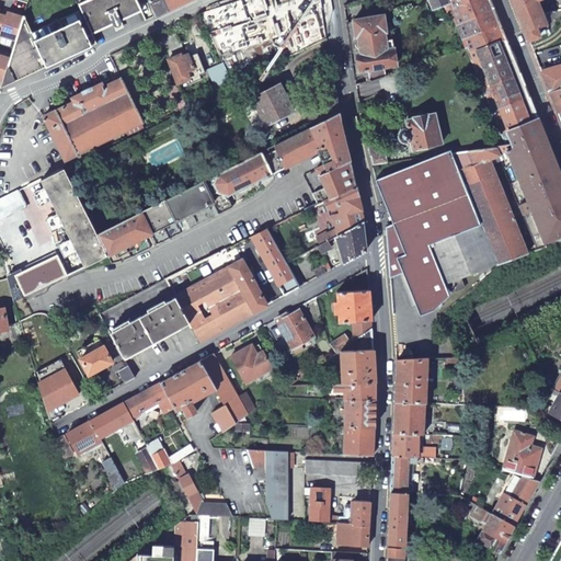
[(140,10),(135,0),(84,0),(77,4),(80,10),(91,34),(112,24),(114,27),(122,24),(119,21),(140,10)]
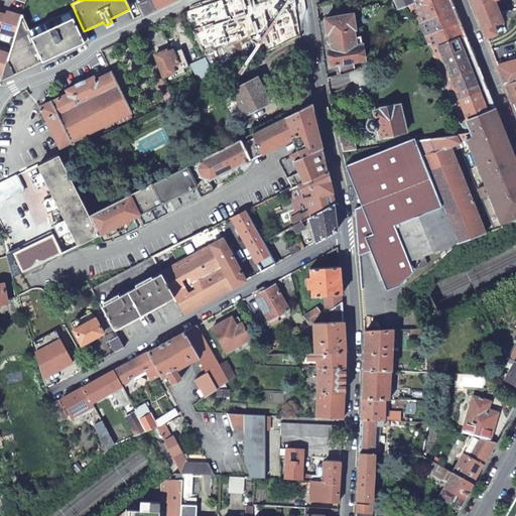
[(173,0),(136,0),(143,14),(173,0)]
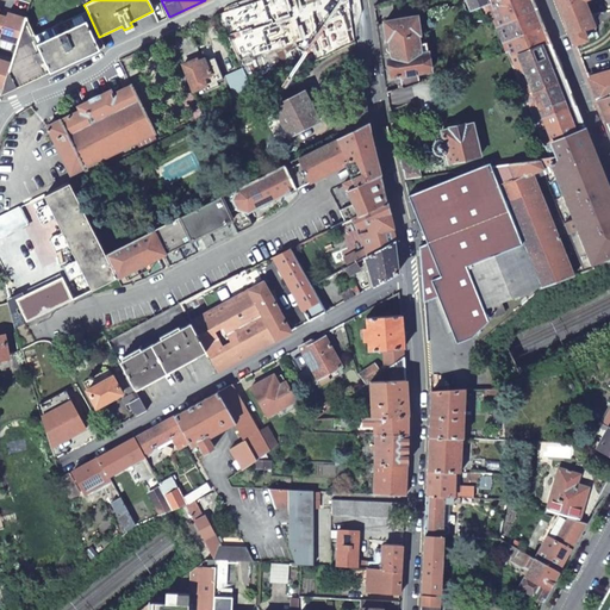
[(305,0),(312,20),(343,11),(340,0),(305,0)]
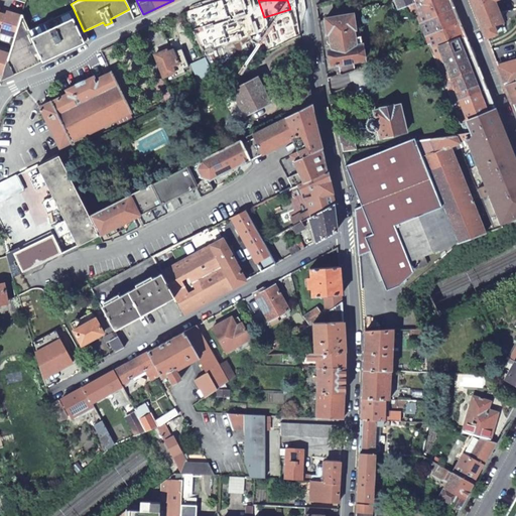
[(410,0),(411,1),(414,9),(438,0),(410,0)]
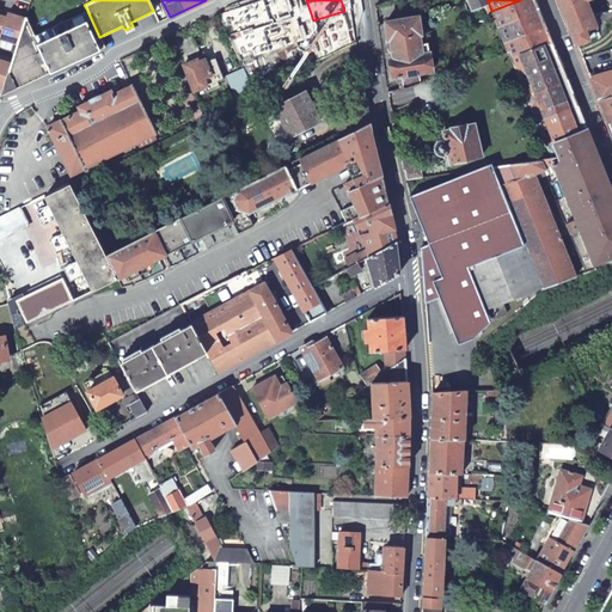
[(520,0),(491,11),(497,25),(538,10),(534,0),(520,0)]
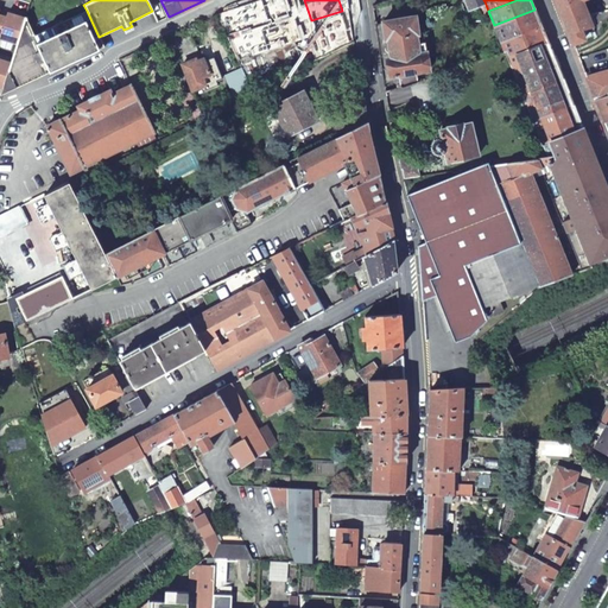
[(556,0),(572,43),(583,38),(581,32),(586,31),(584,29),(589,27),(578,1),(580,0),(556,0)]
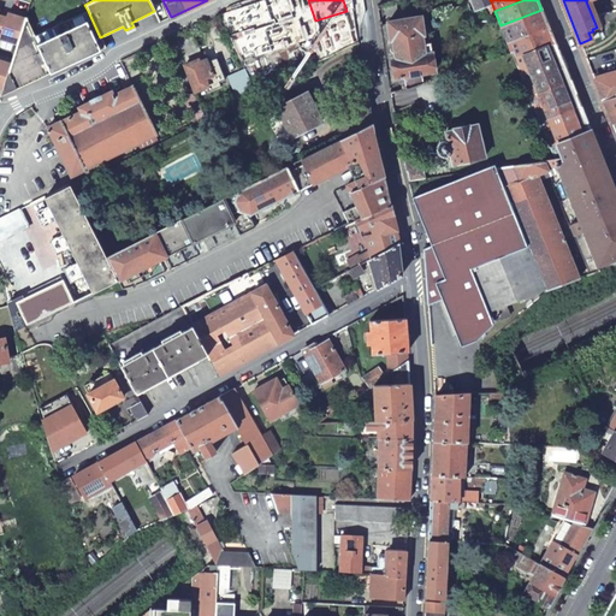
[(250,5),(220,15),(229,33),(256,23),(250,5)]
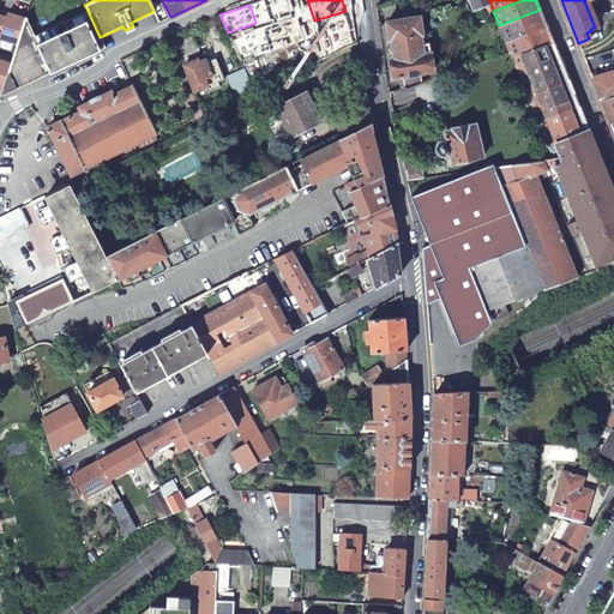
[(499,25),(505,41),(546,25),(540,10),(499,25)]
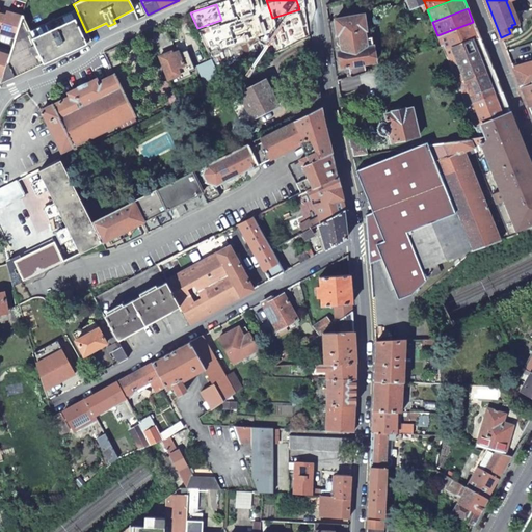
[(29,30),(22,15),(22,17),(15,37),(9,55),(3,77),(2,82),(90,42),(86,32),(76,9),(29,30)]
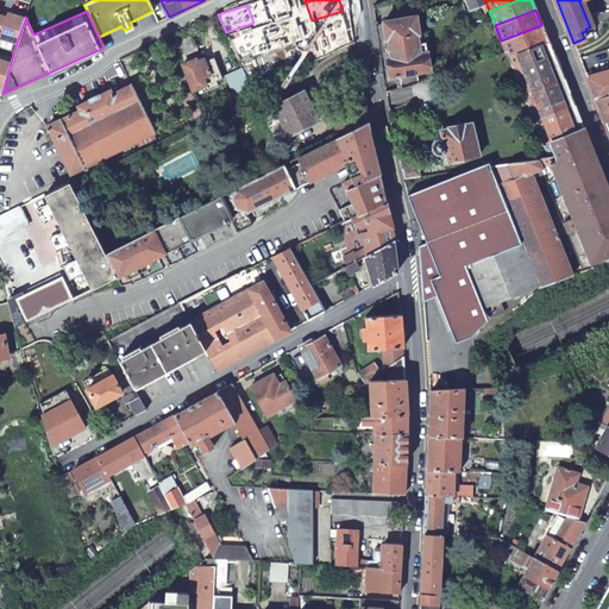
[(0,32),(1,33),(0,37),(17,43),(25,19),(12,14),(7,13),(6,18),(0,16),(0,32)]
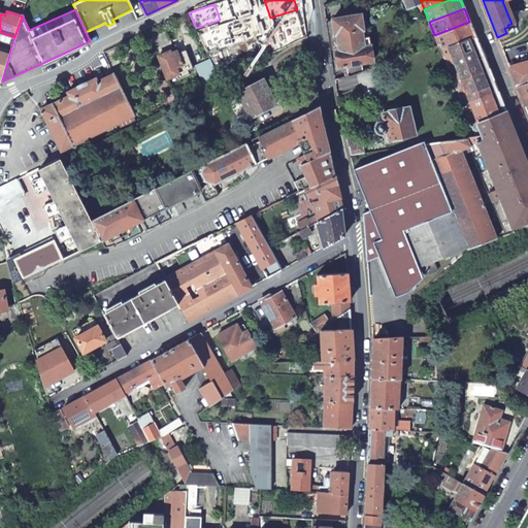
[(347,75),(352,73),(362,70),(361,62),(371,61),(369,44),(363,45),(360,29),(363,29),(360,13),(332,18),(332,20),(326,21),(328,38),(334,37),(334,42),(336,44),(338,43),(339,50),(335,51),(338,66),(345,65),(347,75)]
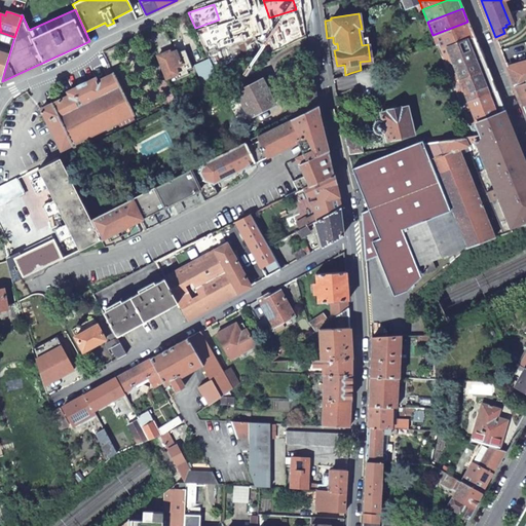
[(433,35),(439,49),(474,36),(467,22),(433,35)]
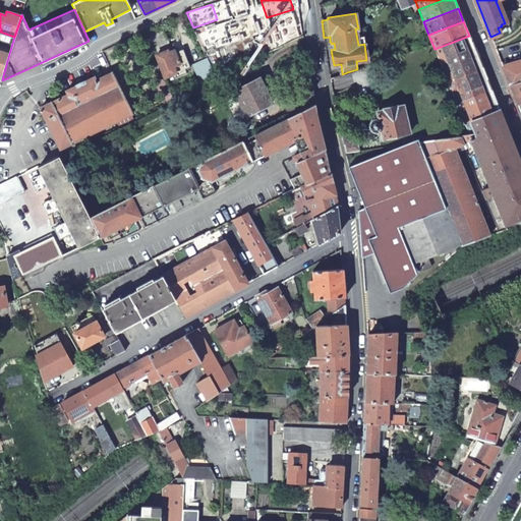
[(148,31),(166,76),(175,73),(176,76),(186,73),(185,69),(190,67),(183,49),(177,51),(177,49),(174,50),(174,48),(167,50),(166,48),(171,46),(162,23),(148,31)]
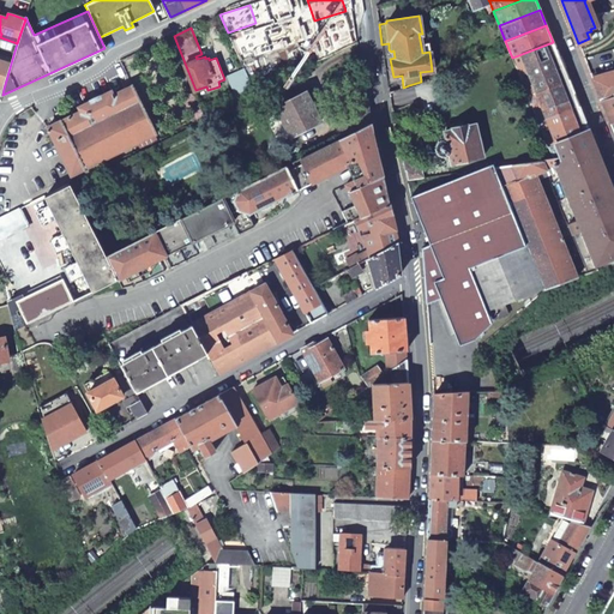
[(309,54),(313,62),(357,41),(355,29),(341,34),(343,44),(338,46),(335,35),(320,40),(323,48),(309,54)]
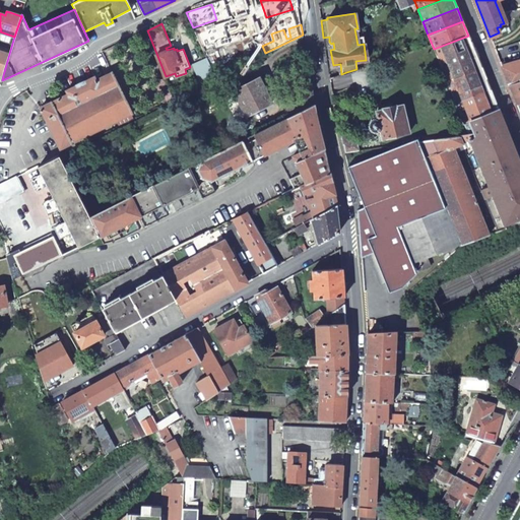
[(481,67),(468,36),(434,49),(447,81),(481,67)]
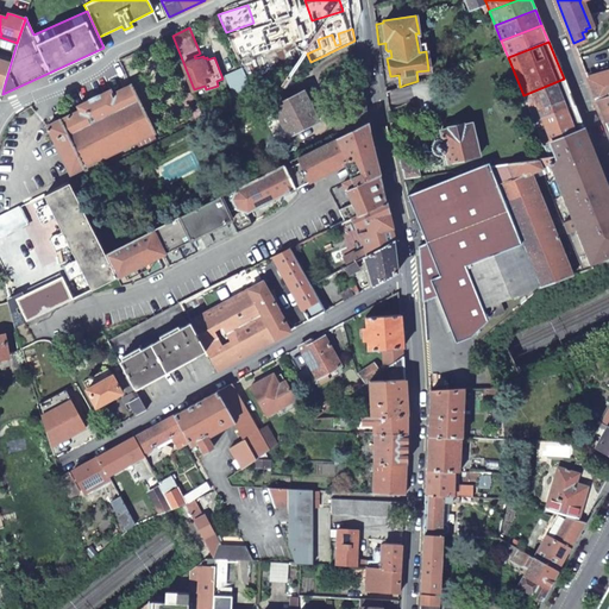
[(0,86),(4,88),(11,63),(0,60),(0,86)]
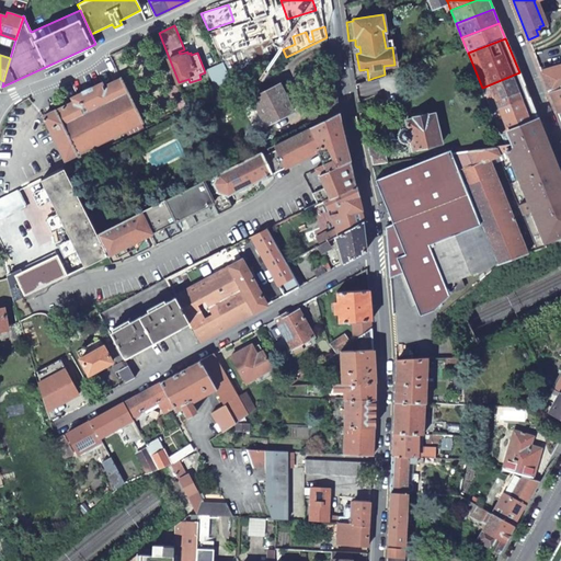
[(217,92),(230,86),(232,84),(222,61),(207,69),(217,92)]
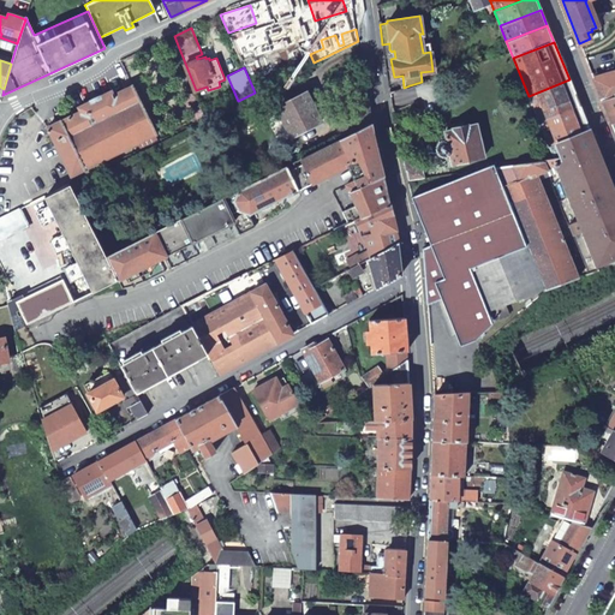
[(614,72),(593,78),(602,100),(614,96),(614,72)]
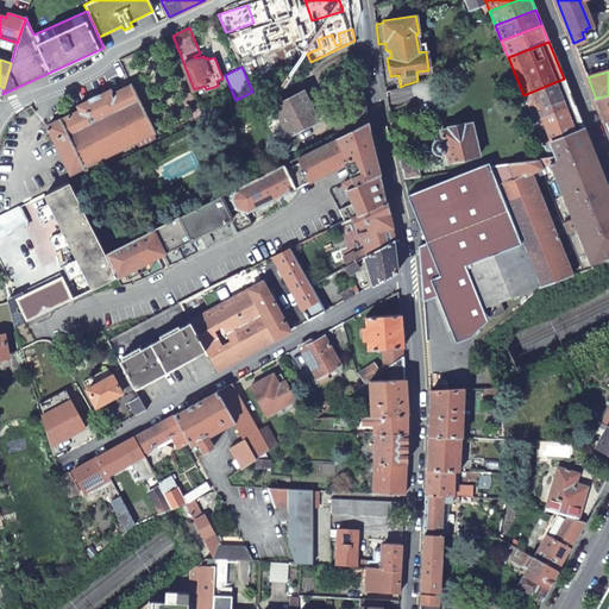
[(523,95),(533,119),(573,104),(564,79),(523,95)]
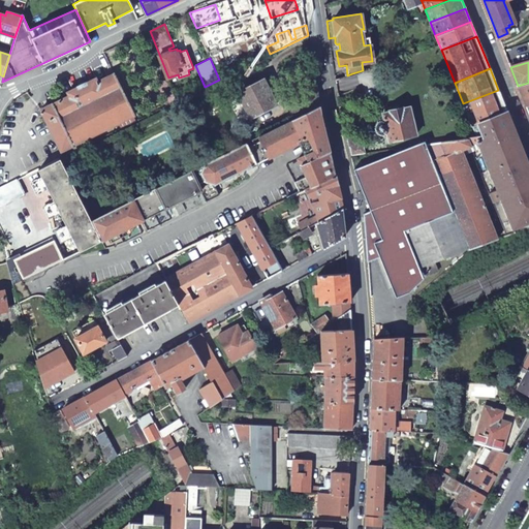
[(68,96),(41,110),(40,110),(61,152),(135,115),(114,72),(113,73),(97,81),(96,78),(66,92),(68,96)]
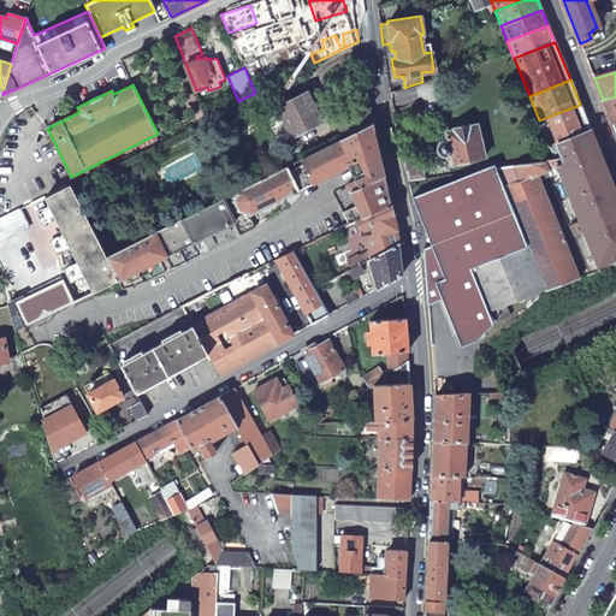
[(390,93),(391,101),(412,95),(410,86),(404,88),(390,93)]
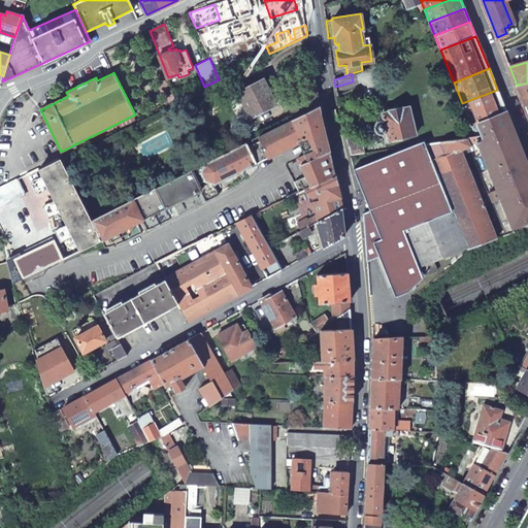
[(285,101),(293,119),(294,119),(318,106),(314,74),(294,84),(299,94),(285,101)]
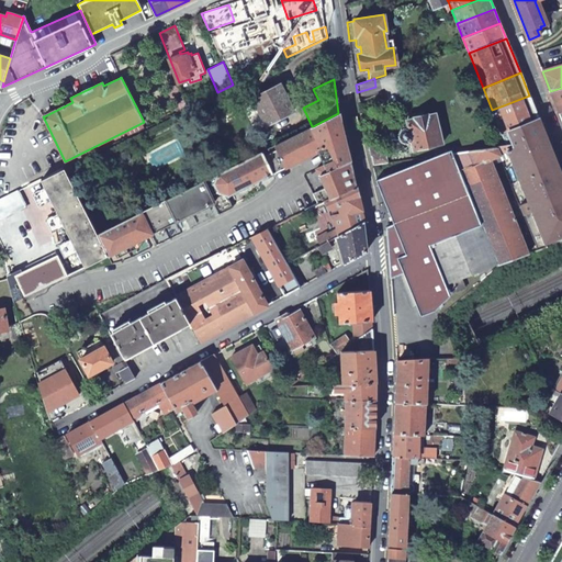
[(266,124),(293,111),(279,83),(253,98),(266,124)]
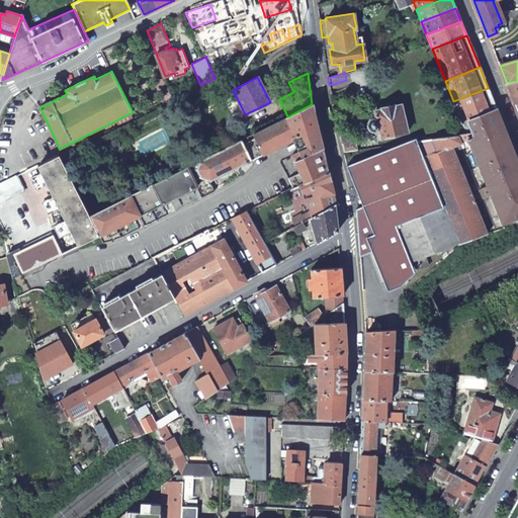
[(163,78),(156,81),(161,95),(168,92),(163,78)]
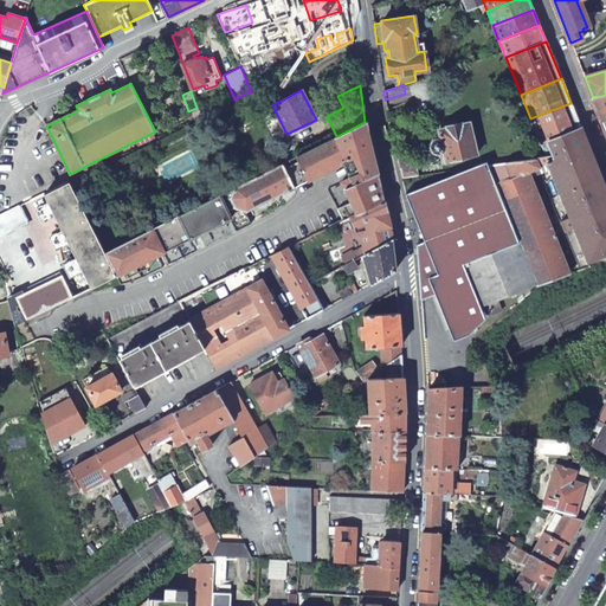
[(605,95),(593,98),(605,130),(605,95)]
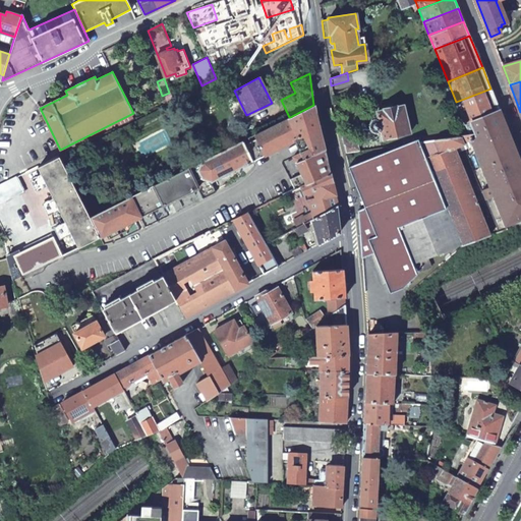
[(465,124),(499,111),(490,89),(456,102),(465,124)]
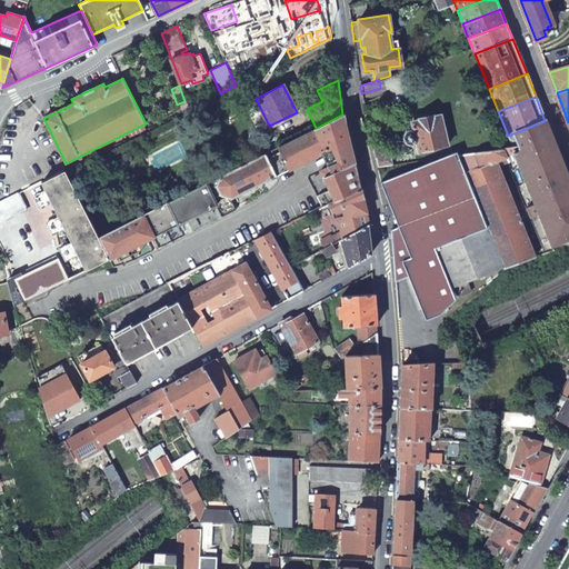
[(321,153),(328,167),(331,173),(353,162),(345,122),(342,115),(317,128),(316,128),(326,150),(320,152),(321,153)]
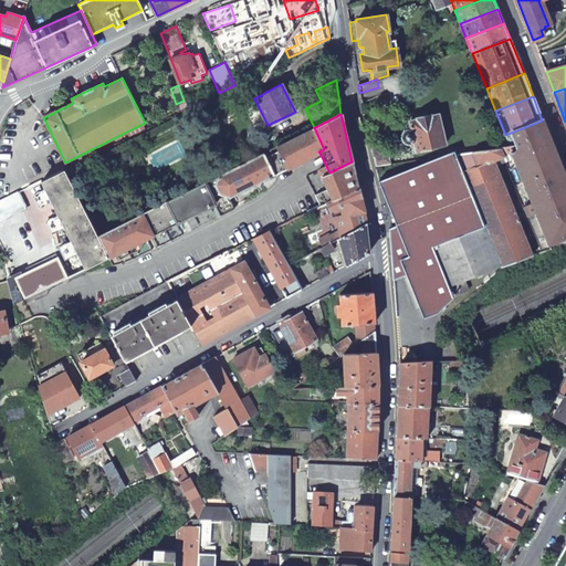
[(404,138),(405,140),(407,142),(409,142),(410,146),(415,145),(416,150),(446,144),(438,114),(422,117),(421,115),(418,114),(411,115),(410,118),(410,121),(409,121),(410,126),(406,127),(407,130),(405,133),(404,134),(404,138)]
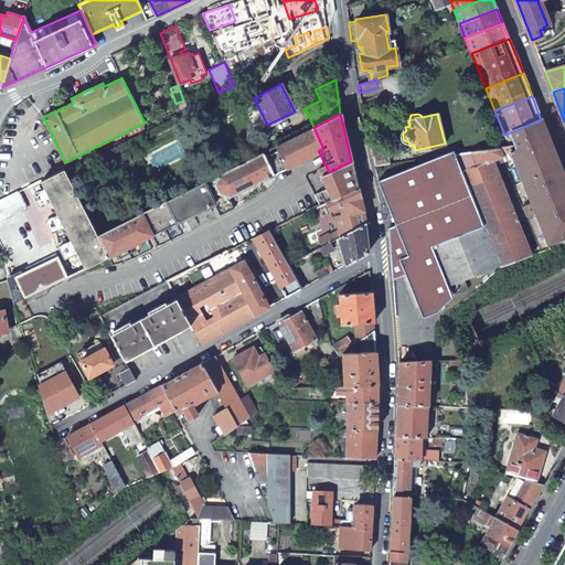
[(541,253),(564,243),(564,179),(541,120),(504,135),(509,146),(499,147),(503,157),(502,158),(508,172),(509,171),(541,253)]
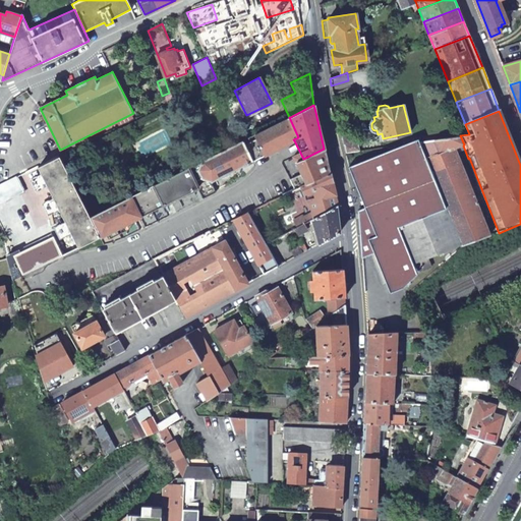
[(289,117),(243,139),(90,217),(59,156),(38,167),(78,248),(198,188),(211,181),(294,140),(293,139),(298,137),(289,117)]
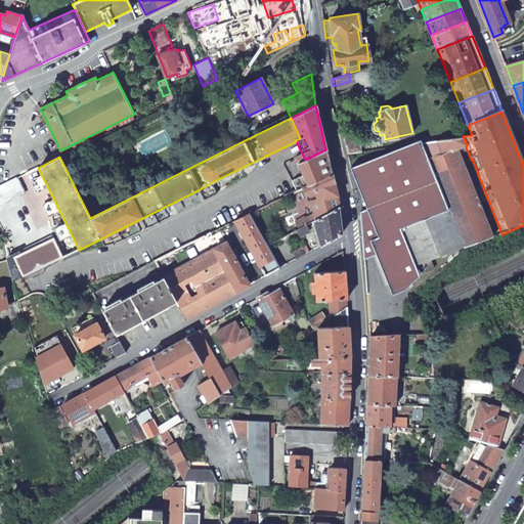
[(357,135),(343,137),(347,155),(361,151),(357,135)]
